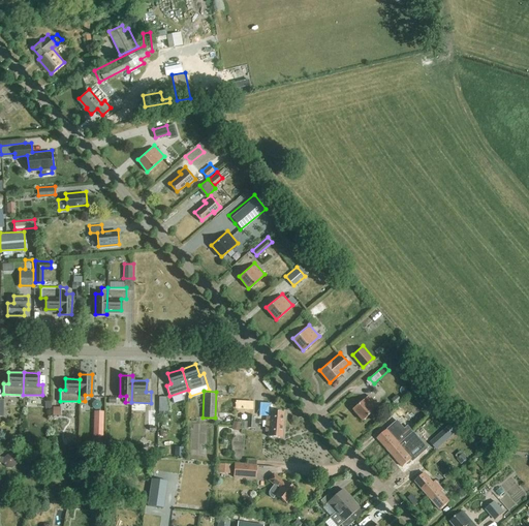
[(363,420),(378,405),(369,393),(352,407),(363,420)]
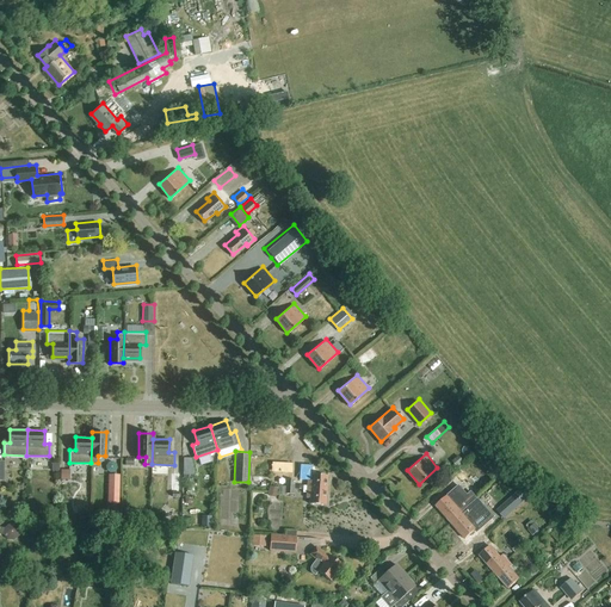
[(170,489),(181,489),(181,471),(170,471),(170,489)]
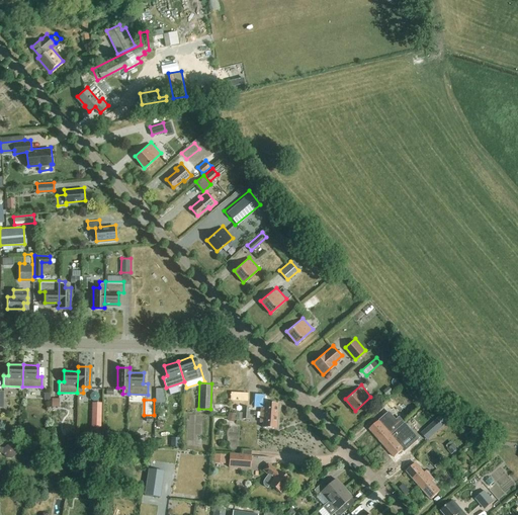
[(101,401),(92,401),(91,426),(100,426),(101,401)]
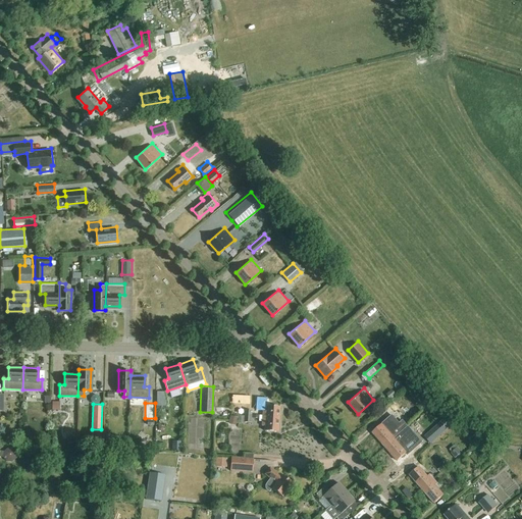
[(262,416),(279,418),(280,405),(266,404),(266,409),(263,409),(262,416)]
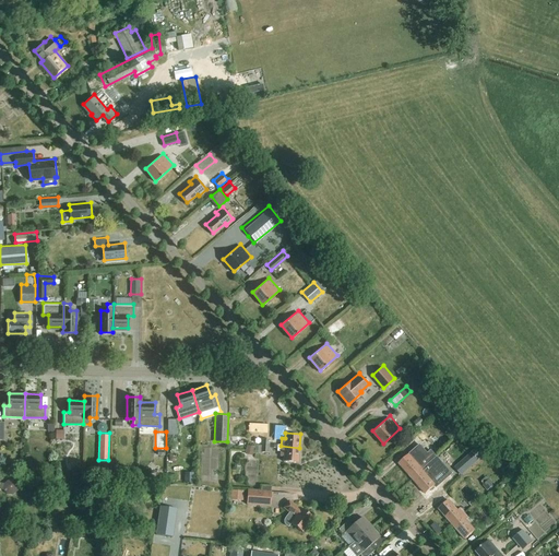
[(412,476),(424,465),(437,454),(431,448),(428,451),(419,442),(408,452),(399,461),(412,476)]
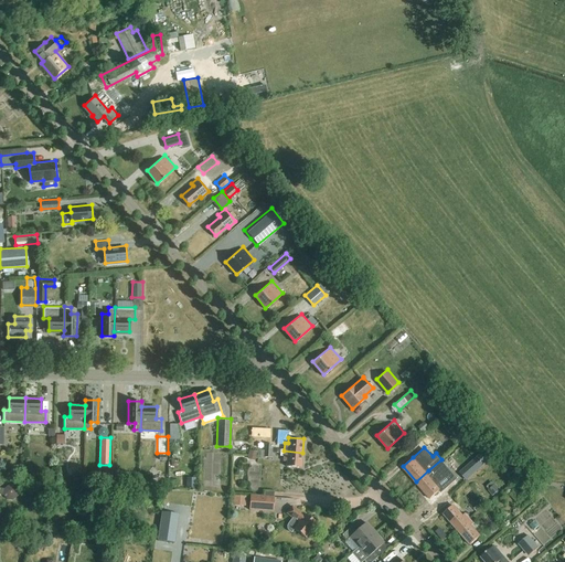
[(249,448),(247,457),(255,458),(256,449),(249,448)]
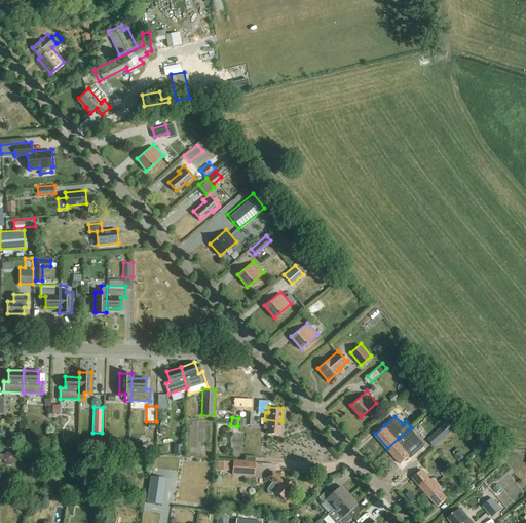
[(280,433),(282,421),(264,419),(264,427),(267,427),(267,432),(280,433)]
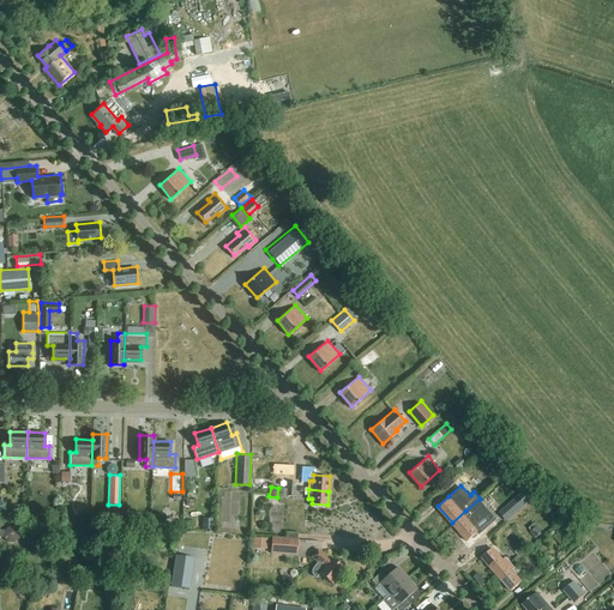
[(518,494),(499,512),(506,520),(525,503),(518,494)]
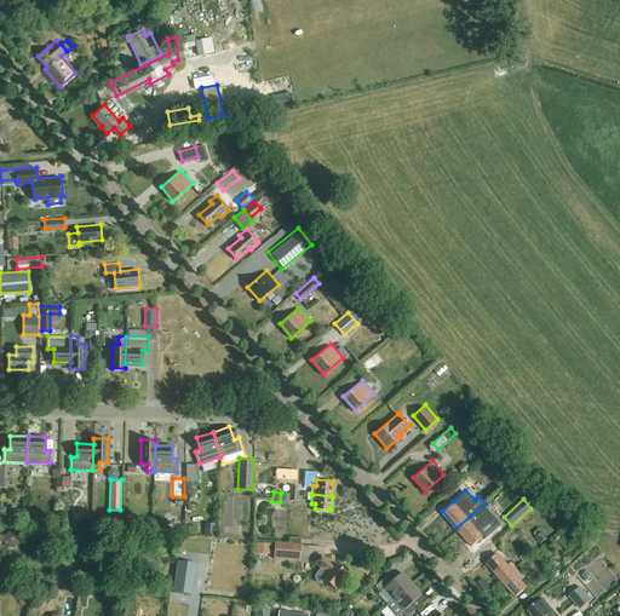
[(501,523),(484,504),(470,516),(457,528),(471,545),(481,536),(483,539),(501,523)]
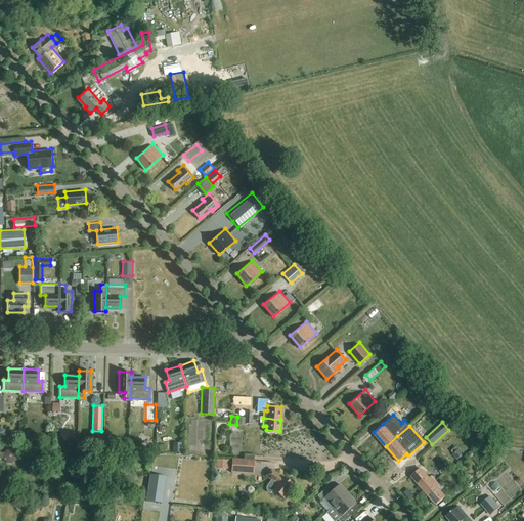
[(29,446),(27,458),(36,459),(37,447),(29,446)]
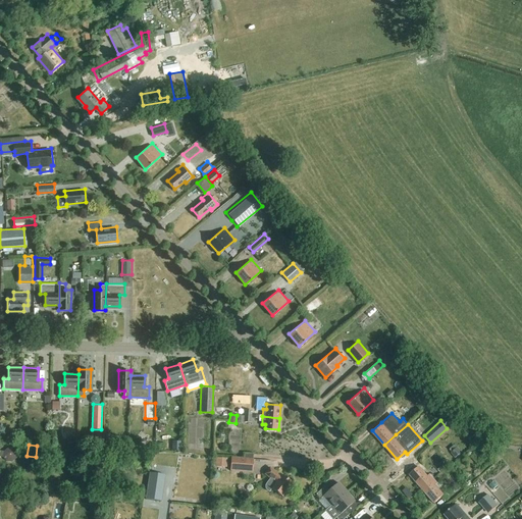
[(458,446),(451,451),(455,456),(462,451),(458,446)]
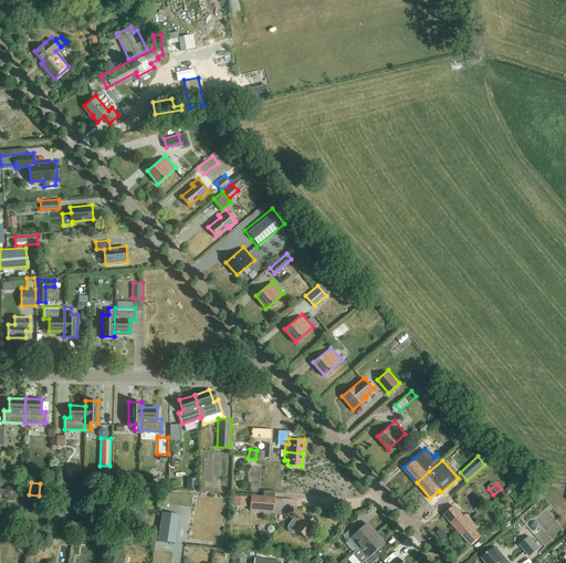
[(3,488),(2,494),(7,499),(13,499),(18,494),(18,489),(13,485),(8,485),(3,488)]
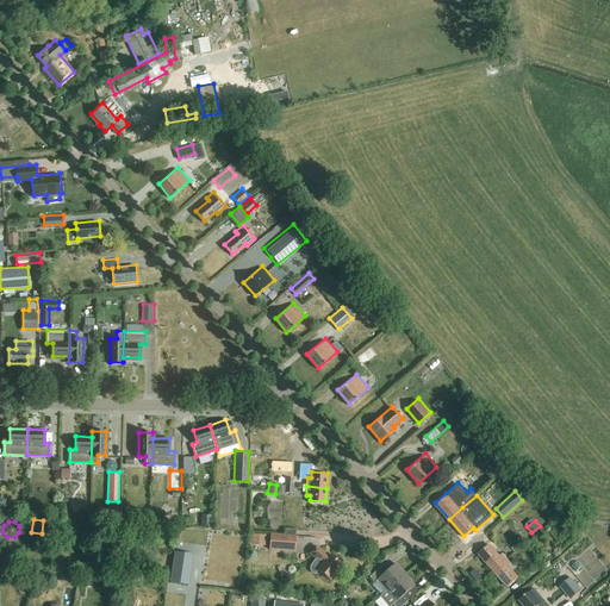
[(253,531),(253,541),(269,541),(269,531),(253,531)]
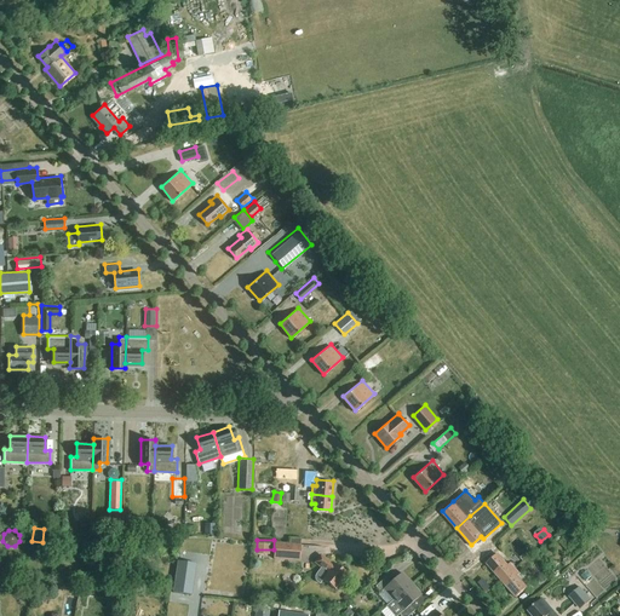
[(300,541),(275,540),(274,557),(299,558),(300,541)]
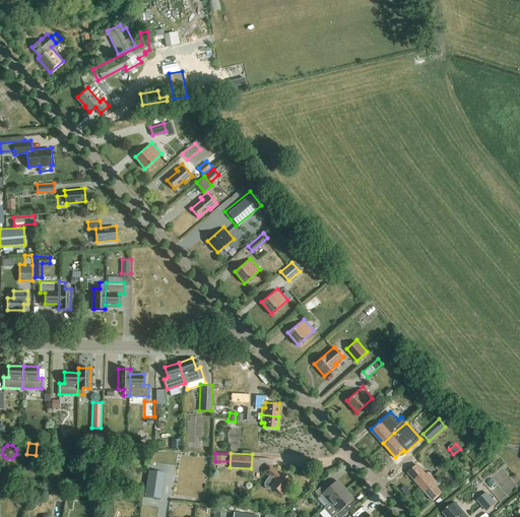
[(264,469),(269,473),(265,479),(264,481),(264,485),(265,487),(267,488),(270,483),(280,492),(291,478),(278,469),(278,470),(269,463),(264,469)]
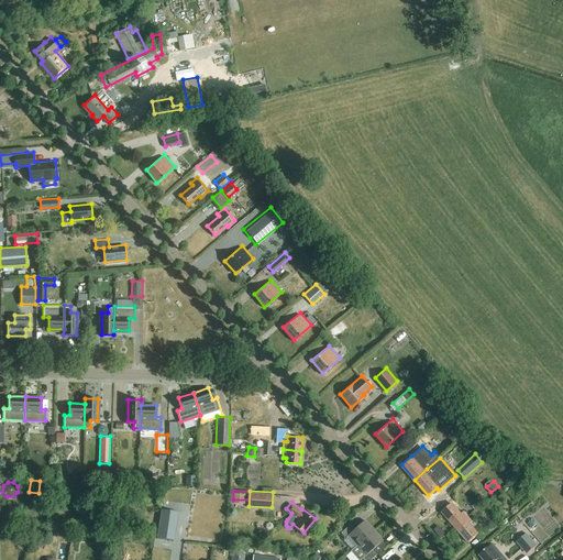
[(441,511),(454,526),(467,515),(462,509),(460,512),(452,502),(441,511)]
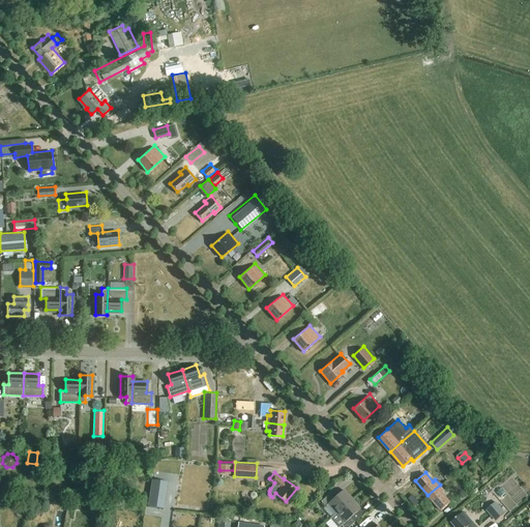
[(167,480),(151,478),(147,504),(164,507),(167,480)]
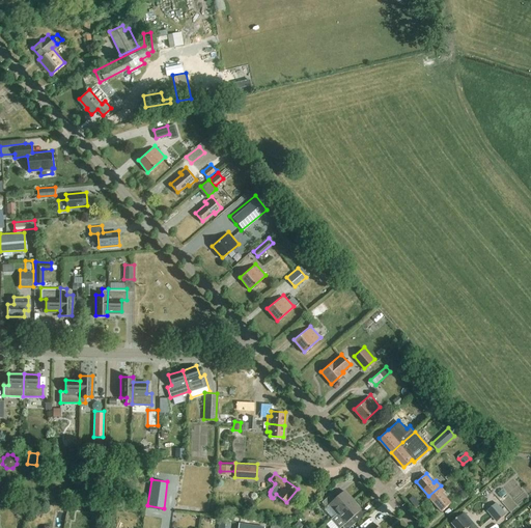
[(443,492),(445,490),(441,485),(428,496),(441,510),(451,501),(443,492)]
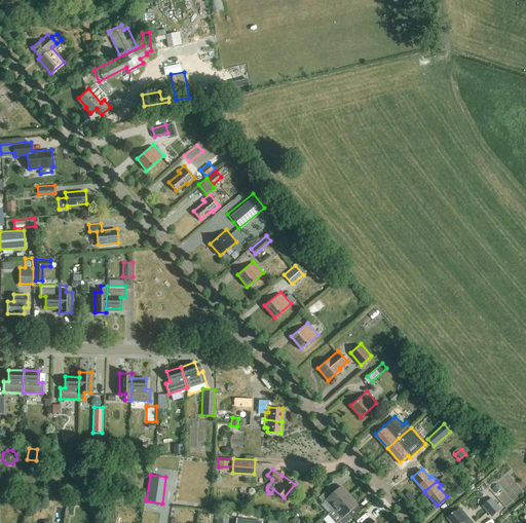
[(332,507),(348,492),(341,484),(332,492),(328,488),(318,496),(323,501),(326,499),(332,507)]
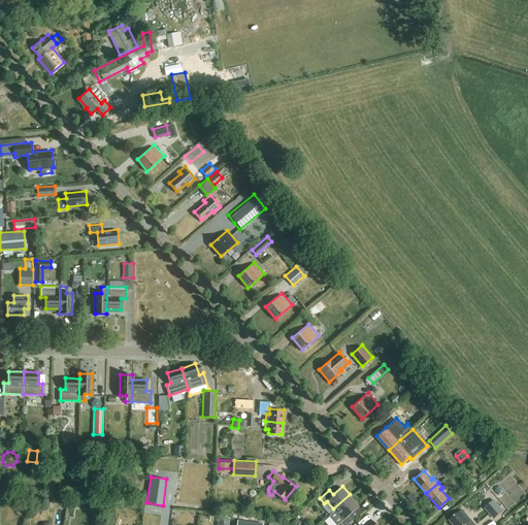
[(360,505),(350,494),(333,509),(334,510),(328,515),(336,524),(340,522),(342,524),(345,524),(354,518),(350,514),(359,506),(360,505)]
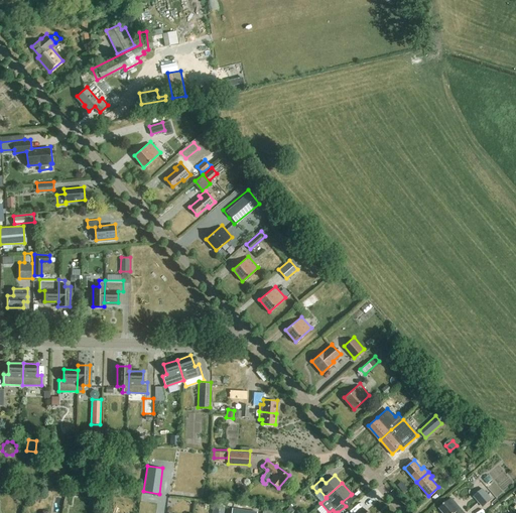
[(482,487),(473,495),(482,505),(491,497),(482,487)]
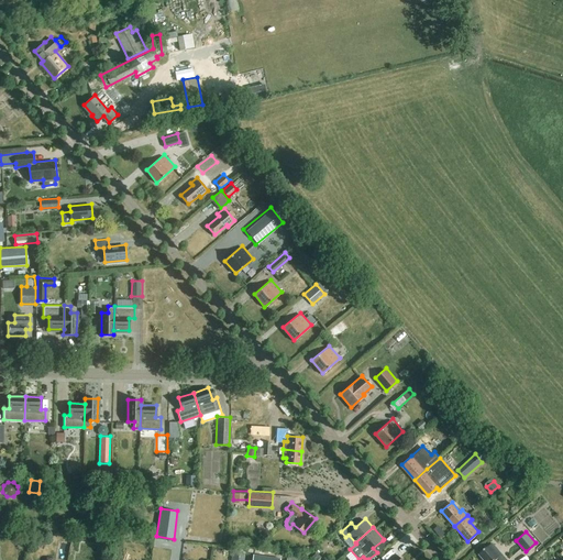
[(506,559),(508,559),(492,541),(478,552),(485,559),(506,559)]
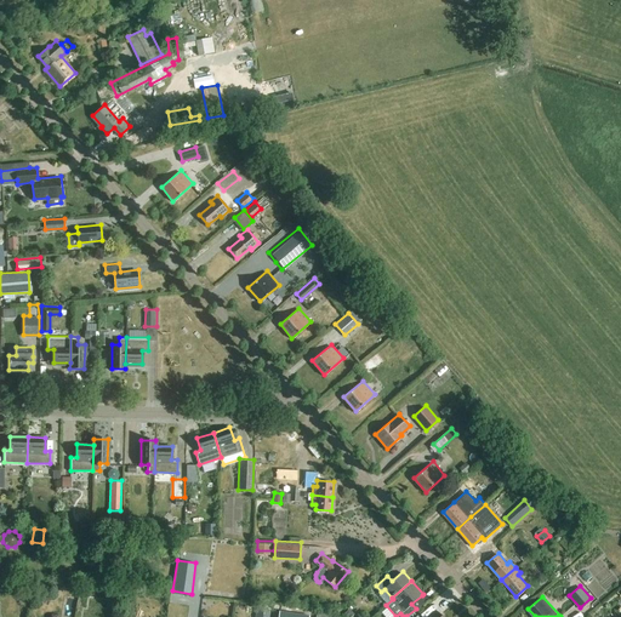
[(254,616),(268,616),(269,607),(256,605),(254,616)]
